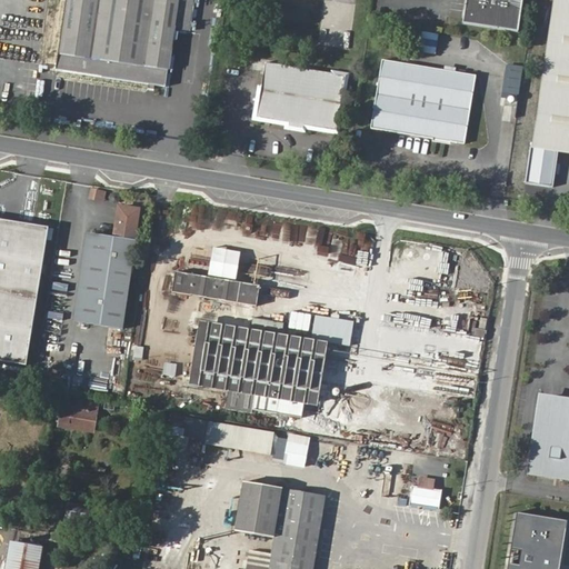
[(197,0),(62,0),(53,70),(166,85),(169,55),(189,58),(197,0)]
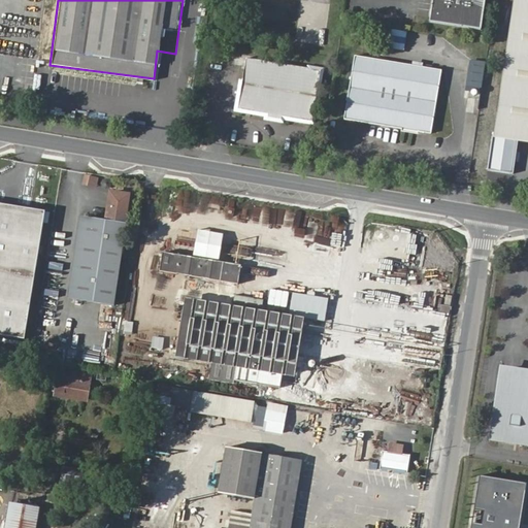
[(432,0),(429,22),(480,29),(485,0),(432,0)]
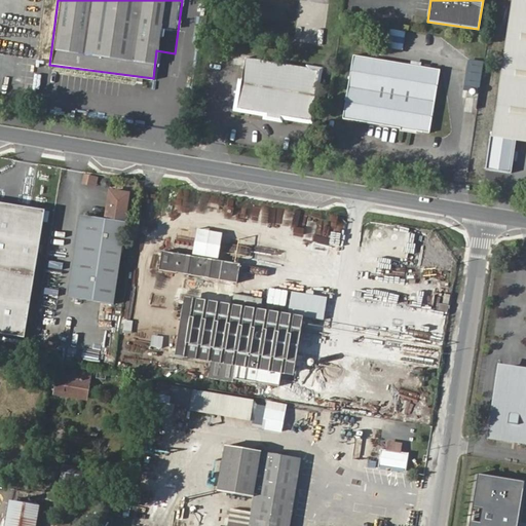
[(525,0),(514,0),(495,136),(525,140),(525,0)]
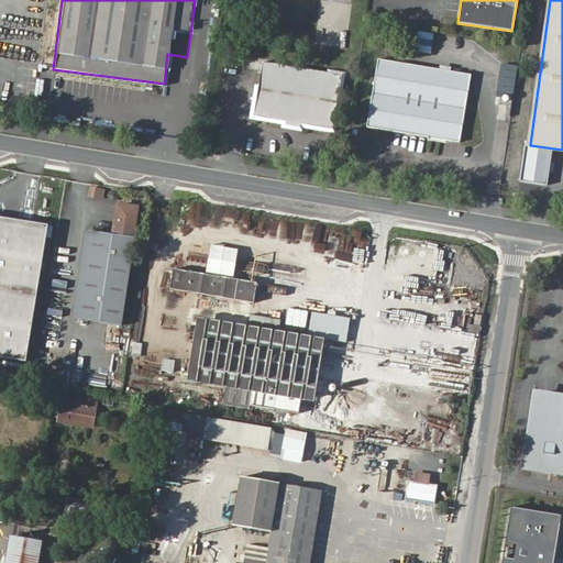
[(379,58),(368,127),(462,142),(473,74),(379,58)]
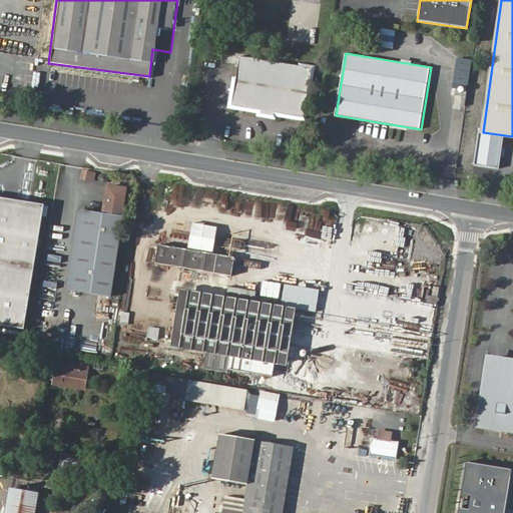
[(239,55),(231,104),(261,109),(260,113),(275,115),(275,112),(305,117),(313,67),(239,55)]
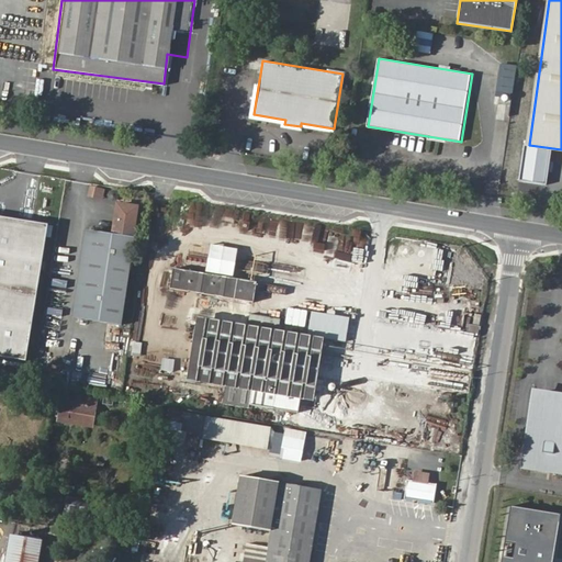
[(498,91),(514,92),(515,65),(501,64),(498,91)]
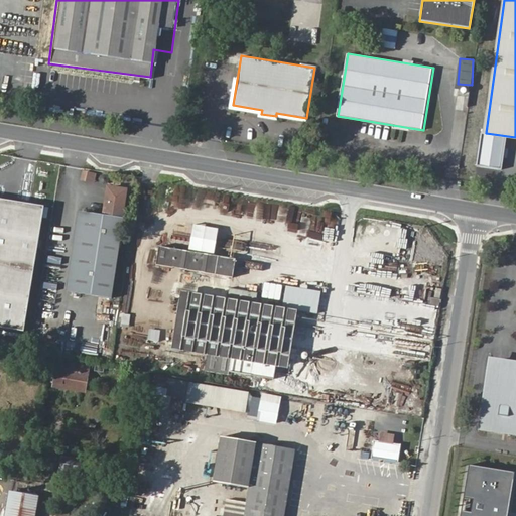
[(84,170),(83,180),(95,182),(97,172),(84,170)]
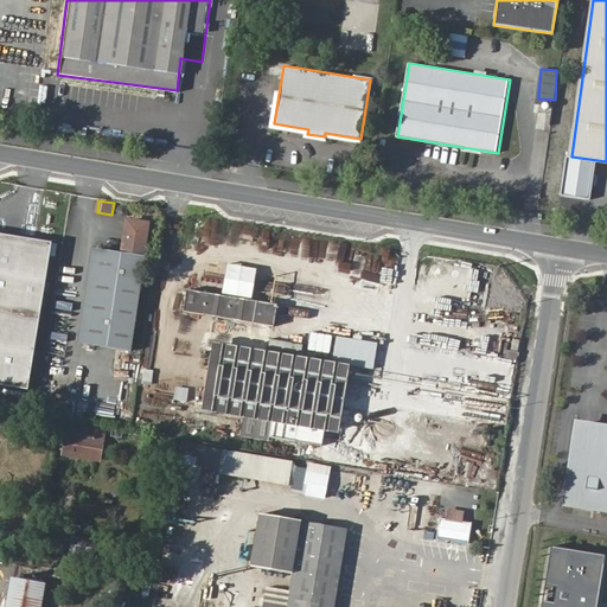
[(147,255),(151,228),(126,224),(122,251),(147,255)]
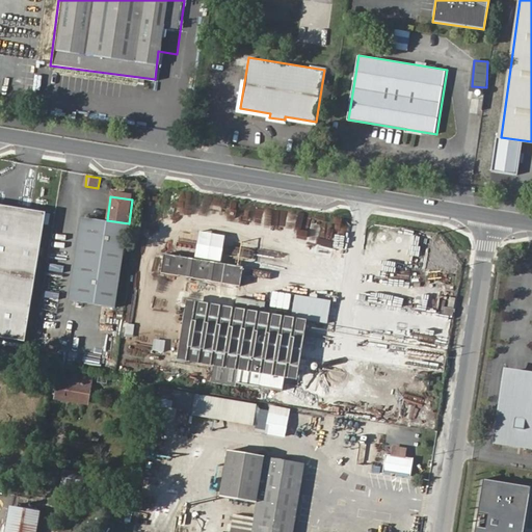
[(0,338),(24,342),(45,214),(0,206),(0,338)]
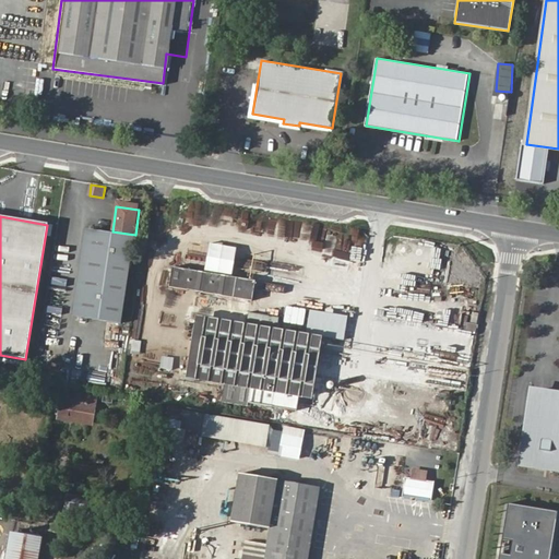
[(135,235),(113,232),(111,238),(85,235),(73,321),(121,329),(135,235)]
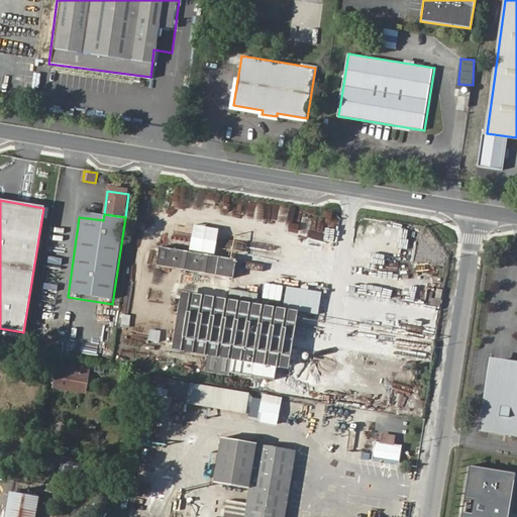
[(236,260),(160,247),(157,266),(234,279),(236,260)]
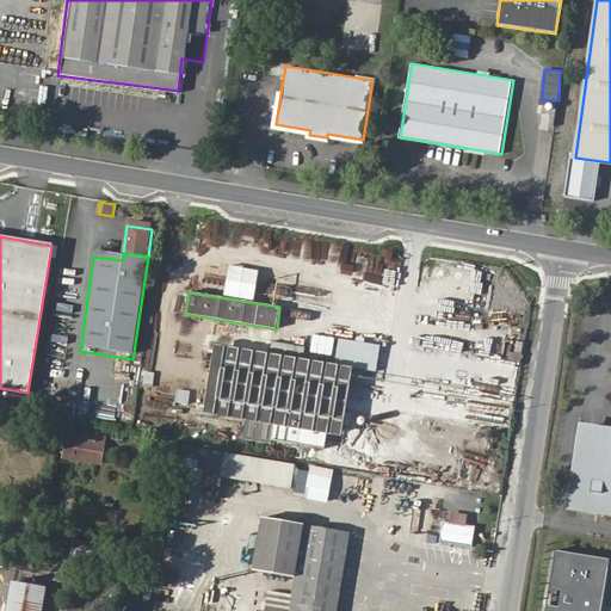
[(250,328),(232,327),(232,339),(250,340),(250,328)]
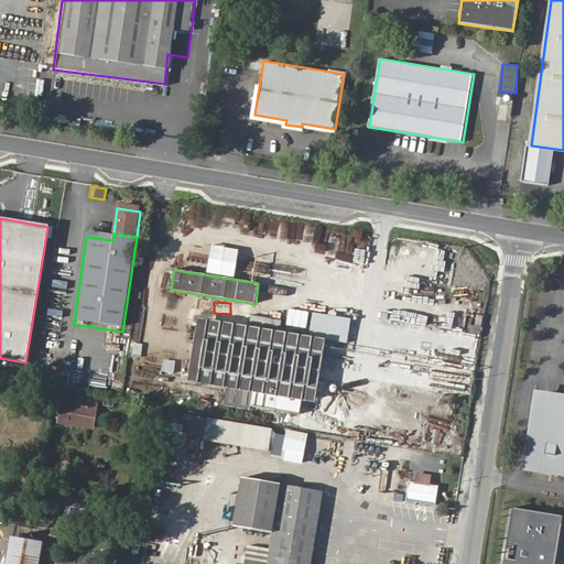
[(325,340),(198,320),(187,382),(226,389),(224,402),(300,414),(302,401),(315,403),(325,340)]
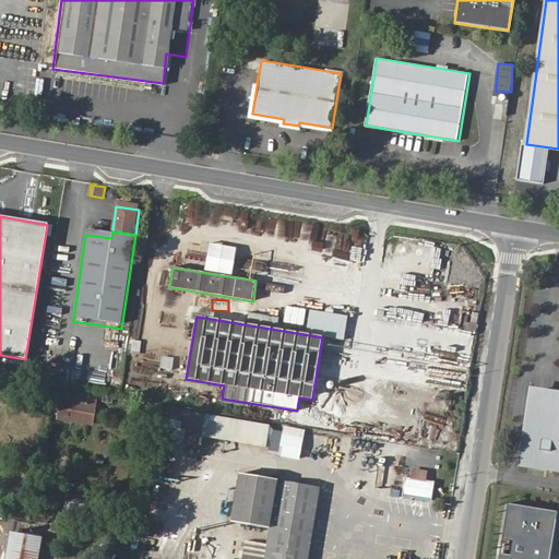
[(473,324),(471,333),(482,335),(483,326),(473,324)]
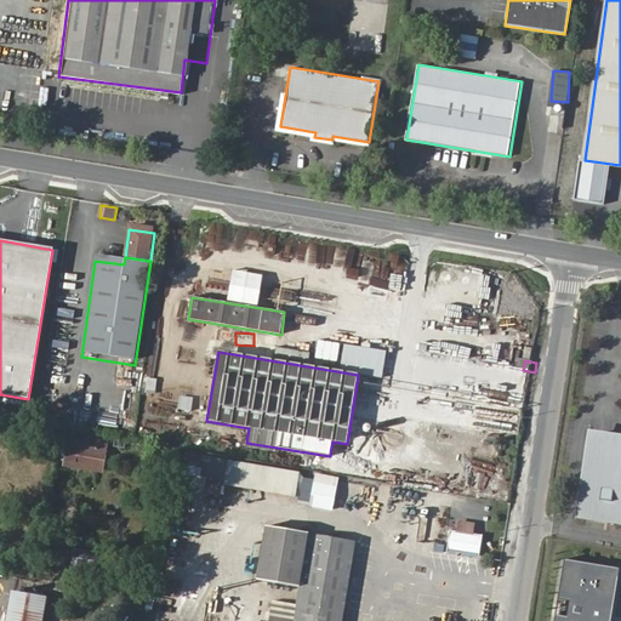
[(620,438),(594,436),(581,517),(620,523),(620,438)]
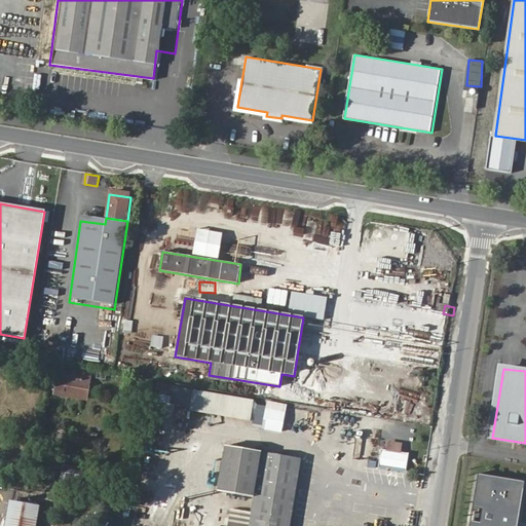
[(60,370),(55,393),(85,399),(90,375),(60,370)]
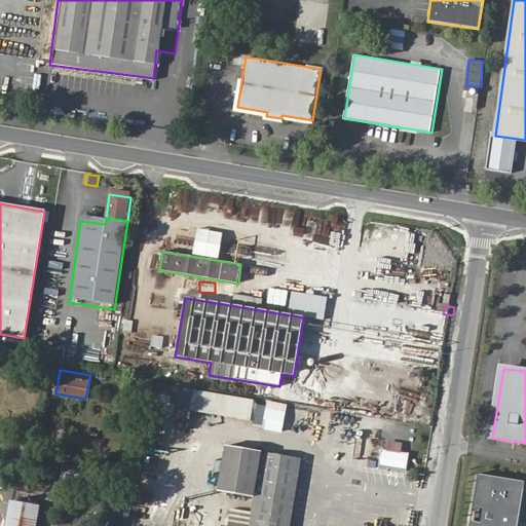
[(197,391),(164,386),(161,403),(194,409),(197,391)]
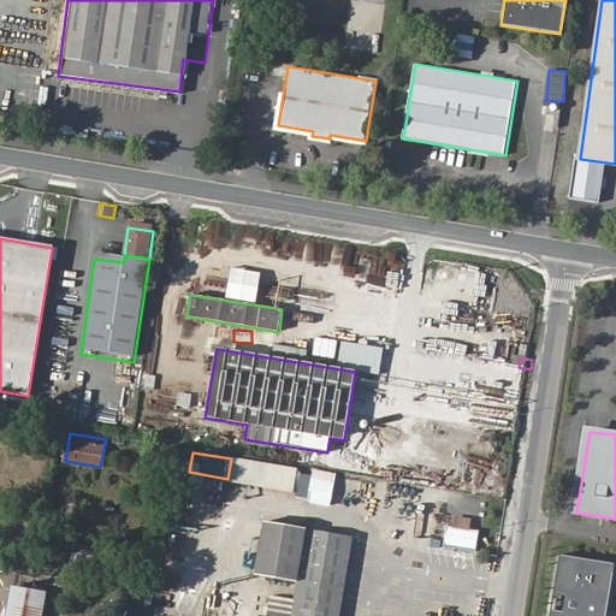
[(307,472),(231,458),(227,479),(226,483),(302,496),(306,478),(307,472)]
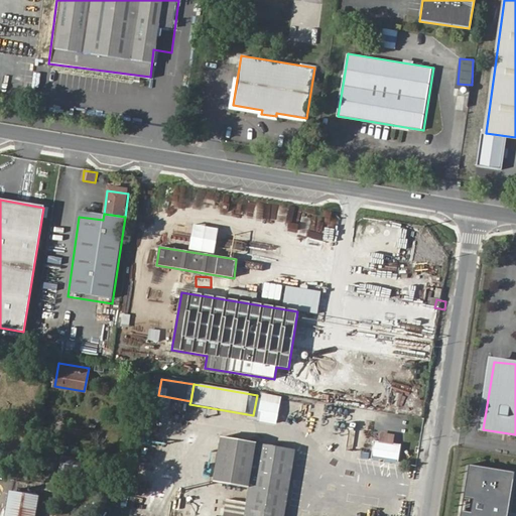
[(265,401),(256,400),(253,420),(261,422),(265,401)]
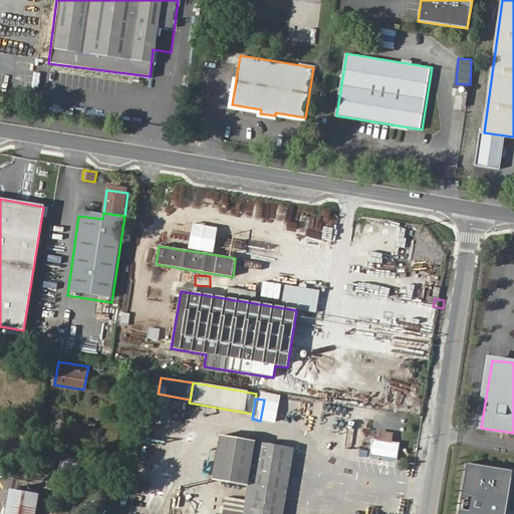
[(283,404),(264,400),(260,421),(279,425),(283,404)]
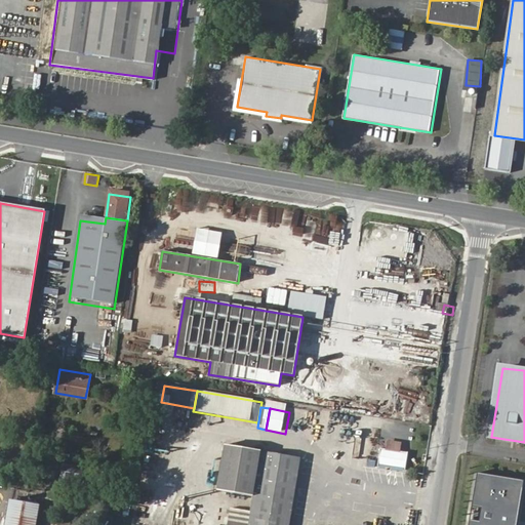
[(386,448),(382,465),(410,469),(413,452),(400,450),(401,443),(387,440),(386,448)]
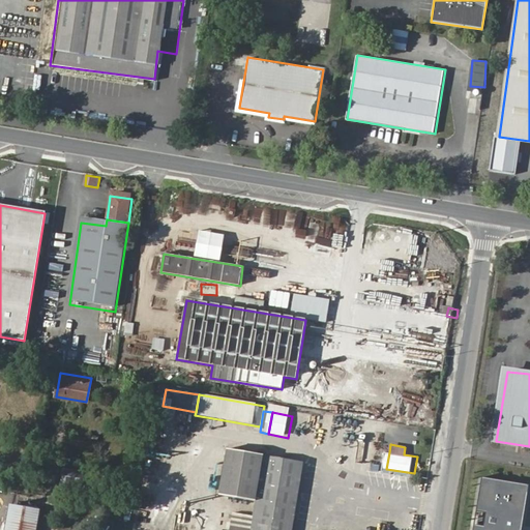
[(233,529),(296,529),(308,463),(231,449),(223,496),(261,502),(259,518),(236,513),(233,529)]
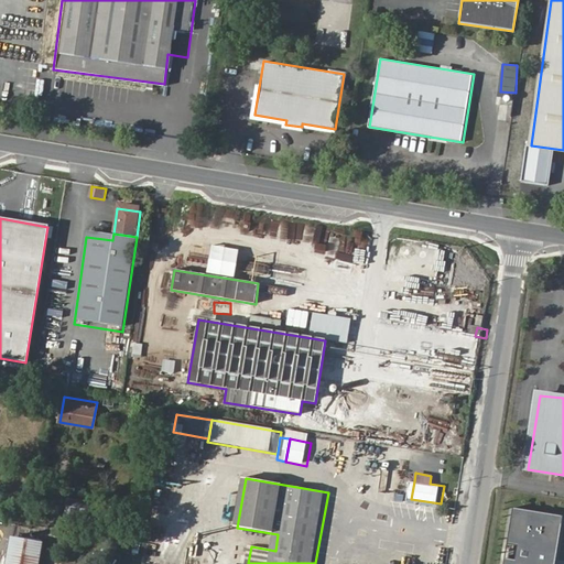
[(560,563),(563,540),(563,514),(518,508),(509,563),(560,563)]
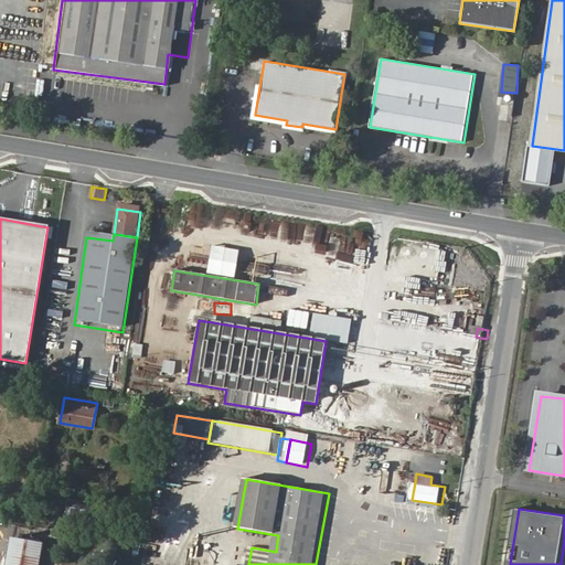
[(38,564),(41,547),(10,543),(6,564),(38,564)]
